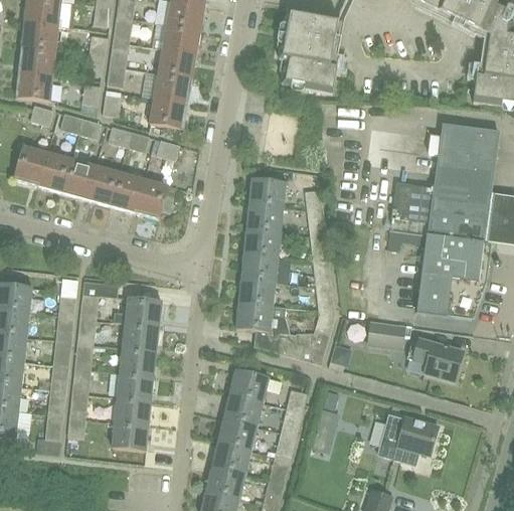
[(59,25),(62,0),(28,0),(25,21),(59,25)]
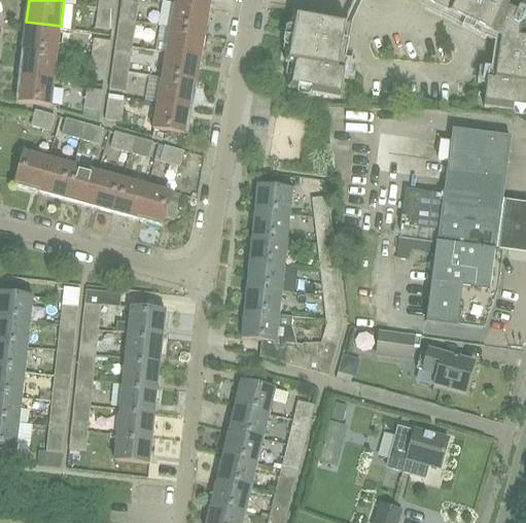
[(98,0),(98,6),(114,8),(115,0),(98,0)]
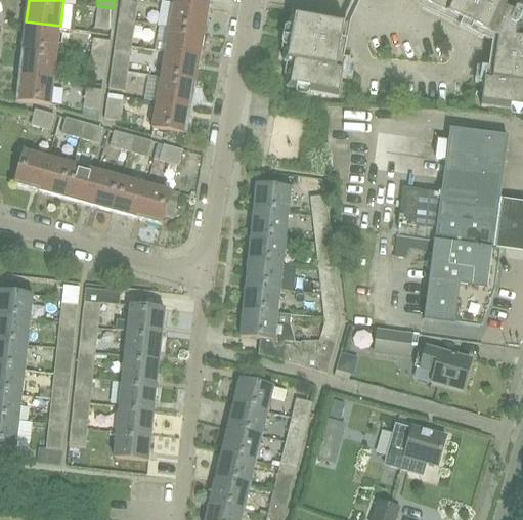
[(121,0),(118,15),(135,18),(137,0),(121,0)]
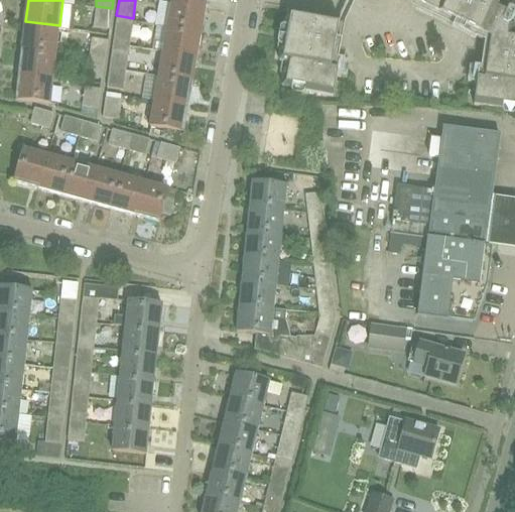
[(202,30),(206,5),(177,0),(171,0),(167,23),(159,22),(202,30)]
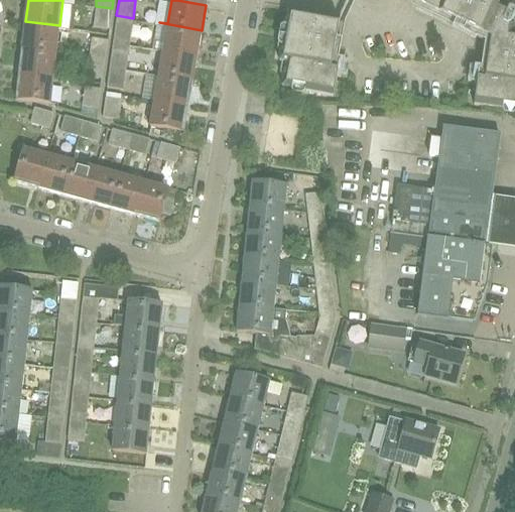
[(418,0),(417,2),(484,33),(486,28),(492,31),(485,77),(478,77),(474,101),(514,106),(514,31),(513,31),(514,22),(511,21),(514,13),(514,7),(508,4),(505,6),(499,2),(500,0),(418,0)]
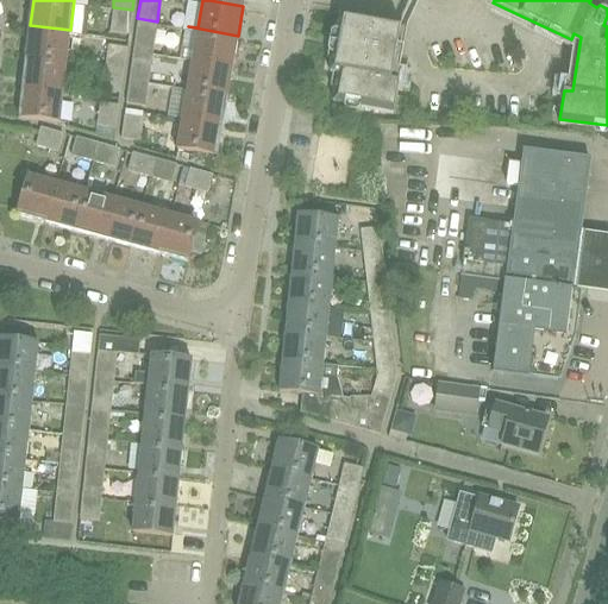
[(130,31),(132,10),(113,7),(110,27),(130,31)]
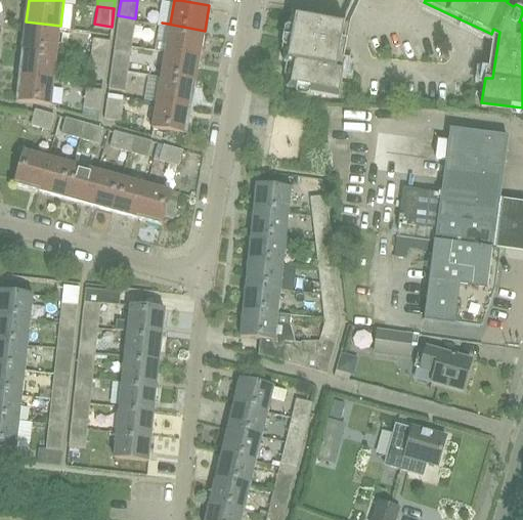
[(336,68),(341,43),(345,19),(293,10),(291,20),(289,19),(286,23),(281,45),(284,48),(287,48),(285,58),(287,59),(284,73),(289,74),(287,84),(339,94),(343,69),(336,68)]
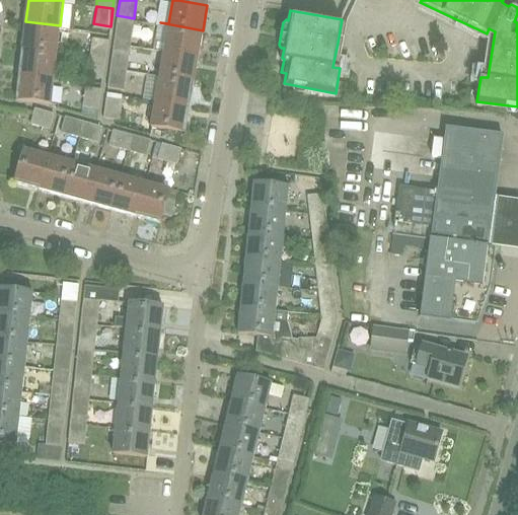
[(131,39),(134,18),(117,15),(114,37),(131,39)]
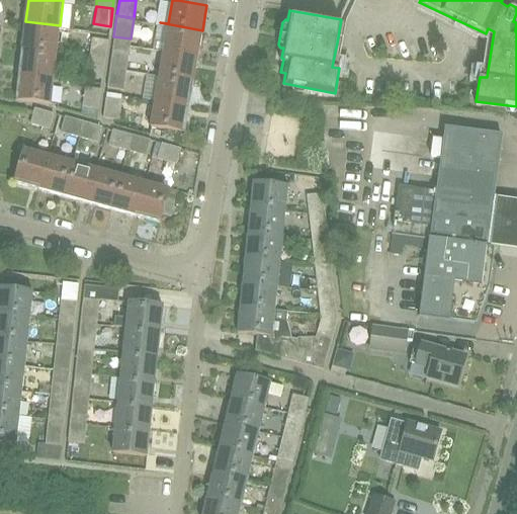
[(58,51),(60,25),(25,21),(22,47),(58,51)]
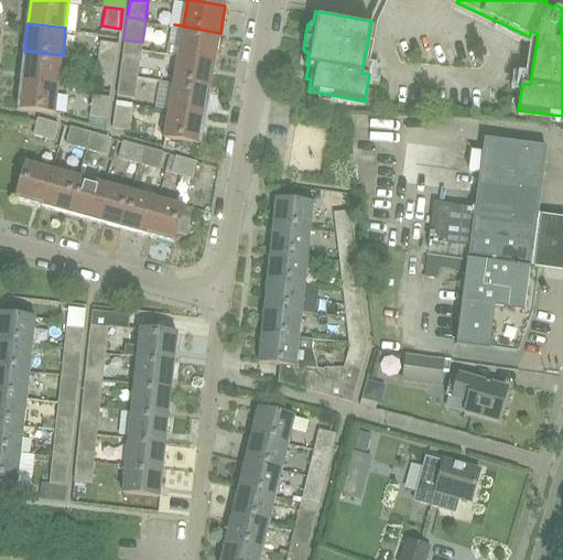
[(216,60),(220,33),(174,24),(170,51),(179,53),(216,60)]
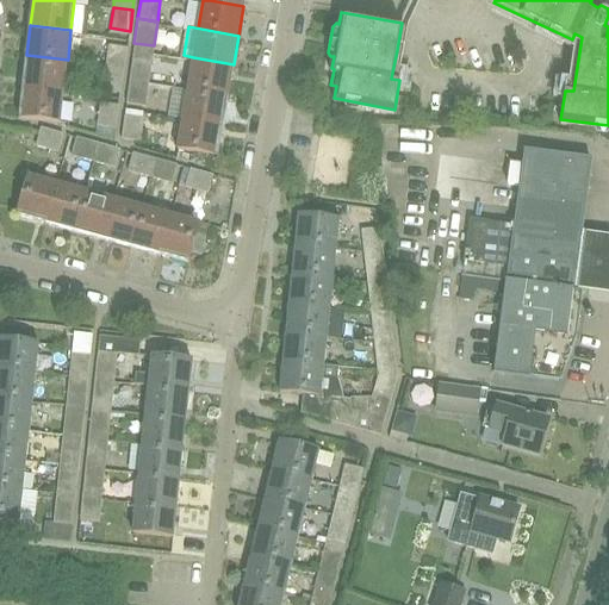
[(128,43),(109,41),(105,64),(125,67),(128,43)]
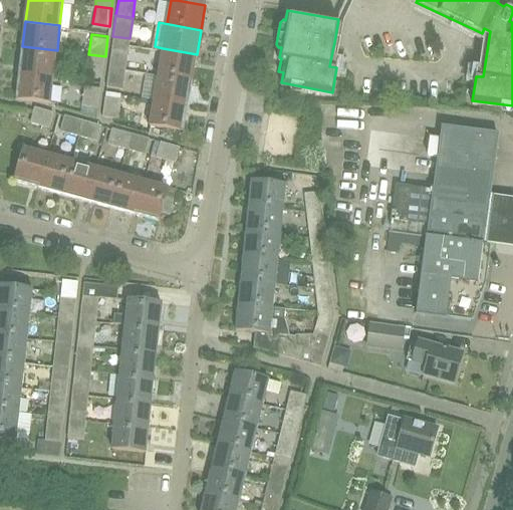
[(54,74),(57,50),(22,46),(20,71),(54,74)]
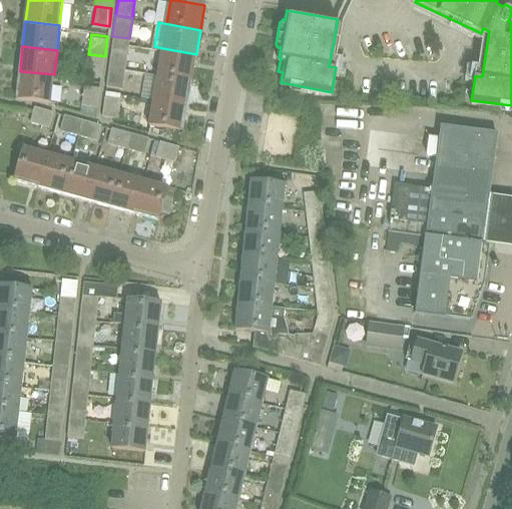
[(125,67),(127,50),(111,47),(109,64),(125,67)]
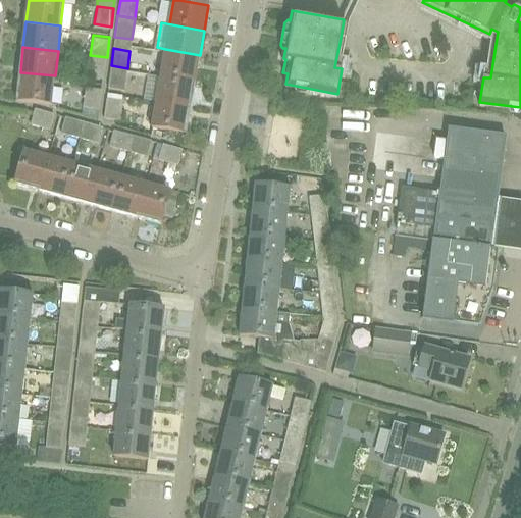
[(196,81),(200,55),(165,49),(160,74),(196,81)]
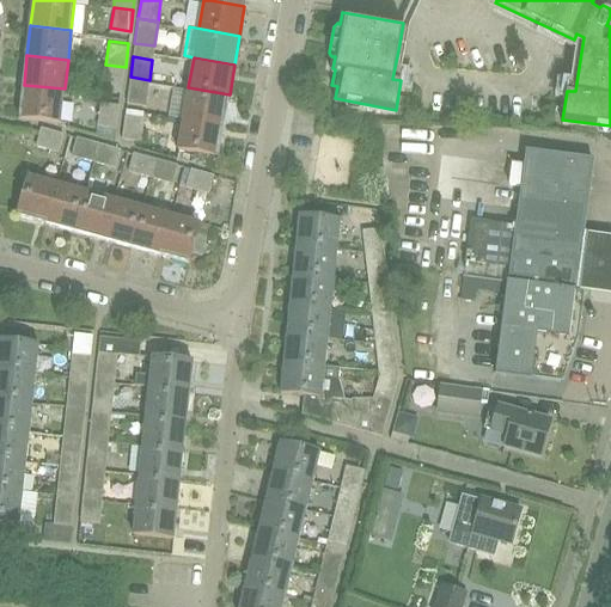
[(122,90),(126,67),(105,65),(102,87),(122,90)]
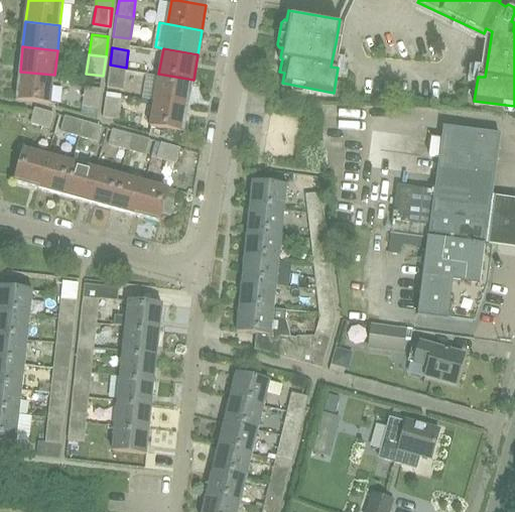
[(123,87),(126,68),(110,65),(107,85),(123,87)]
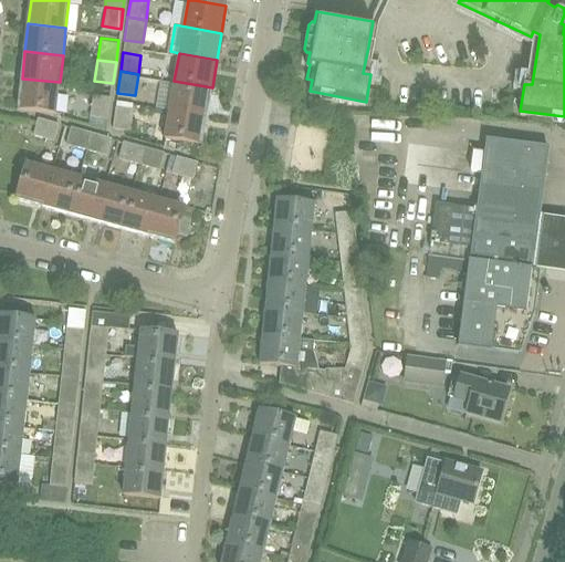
[(149,101),(160,102),(165,76),(153,74),(149,101)]
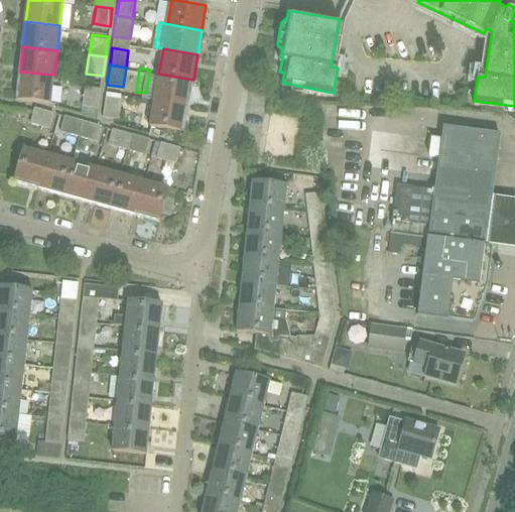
[(51,100),(54,75),(20,72),(17,96),(51,100)]
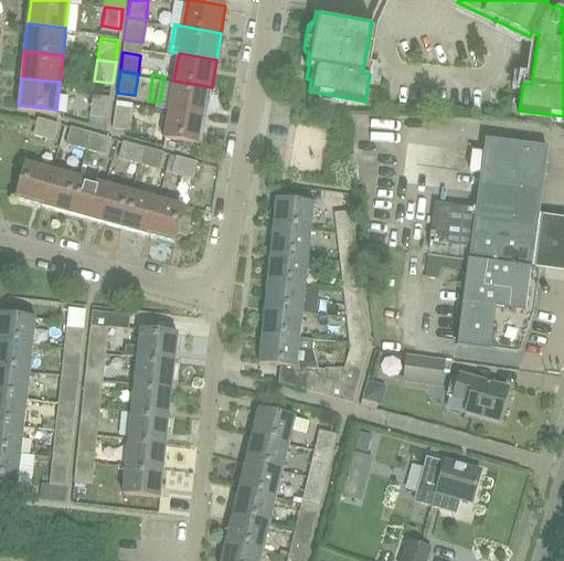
[(206,114),(212,87),(173,81),(169,107),(206,114)]
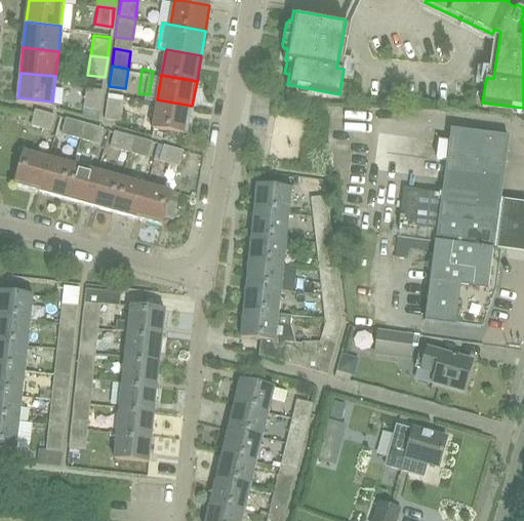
[(104,86),(86,85),(83,105),(101,108),(104,86)]
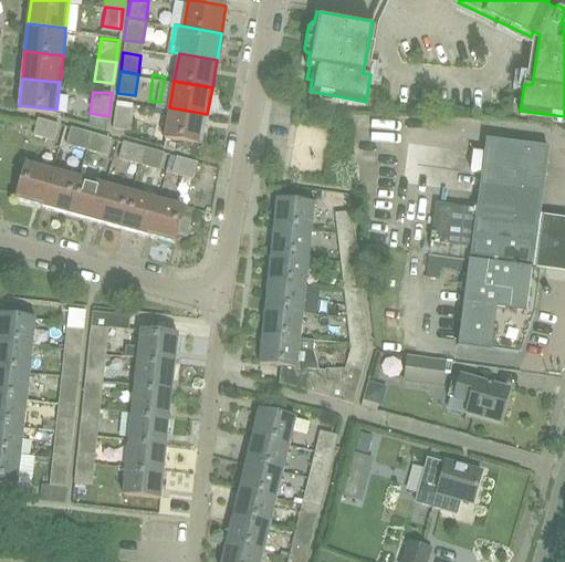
[(131,128),(132,121),(133,106),(132,106),(132,101),(116,97),(115,104),(113,126),(131,128)]
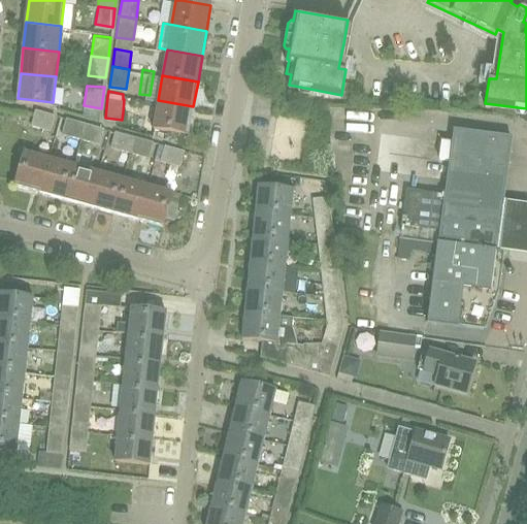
[(189,132),(193,106),(158,100),(154,126),(189,132)]
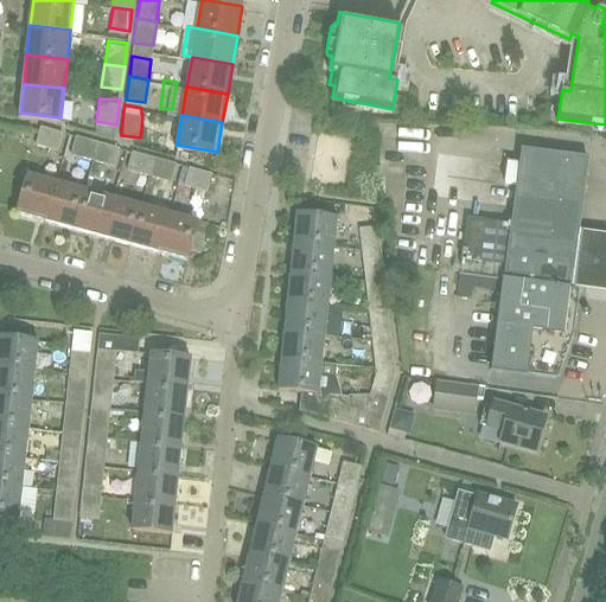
[(40,122),(36,141),(58,147),(63,128),(40,122)]
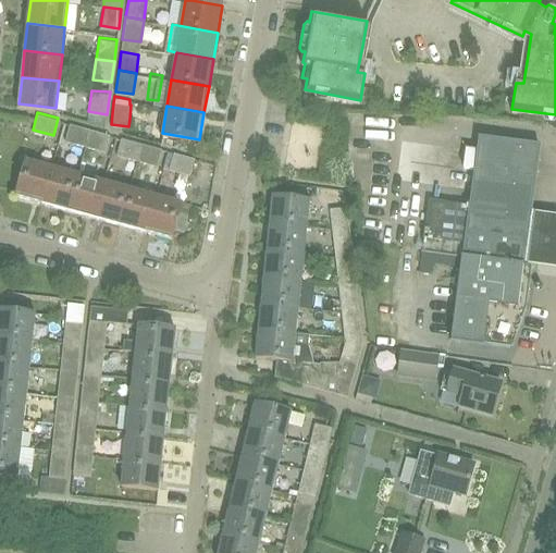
[(81,162),(86,145),(91,127),(70,121),(64,138),(81,143),(75,161),(81,162)]
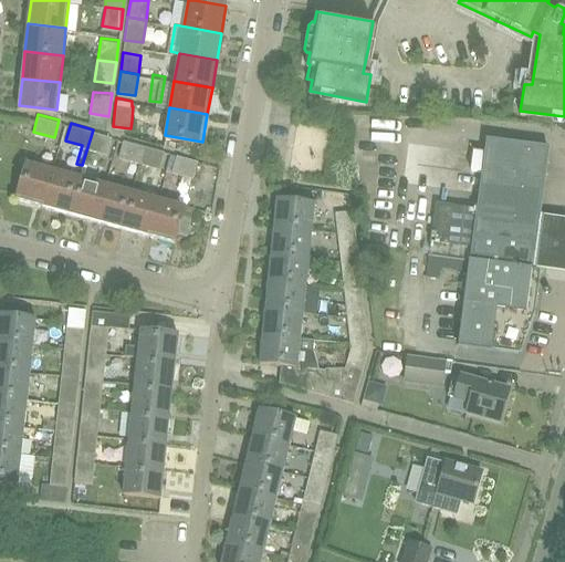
[(112,134),(93,129),(87,147),(107,153),(112,134)]
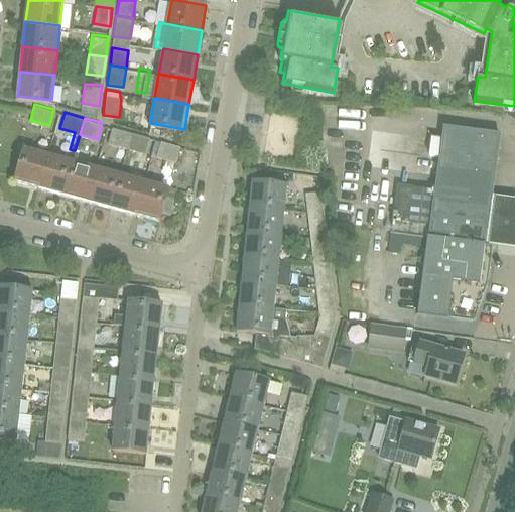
[(484,241),(490,195),(499,131),(443,124),(429,223),(409,221),(414,185),(397,182),(389,240),(426,245),(427,234),(484,241)]
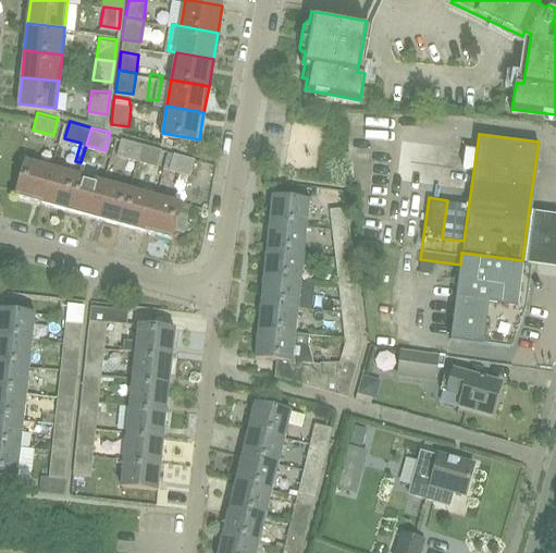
[(138,159),(144,142),(121,135),(116,154),(138,159)]
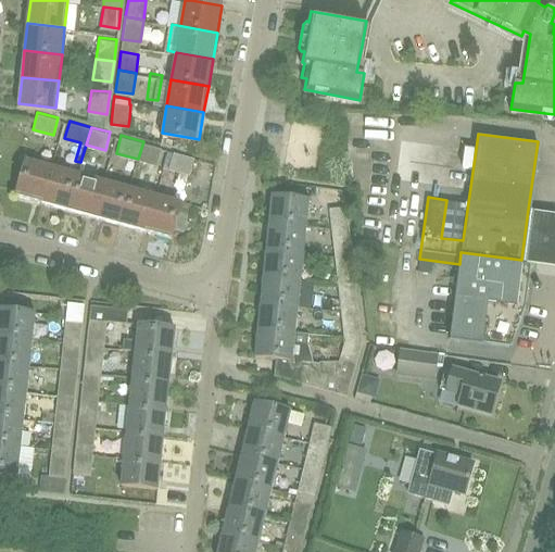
[(162,147),(143,141),(138,159),(156,164),(162,147)]
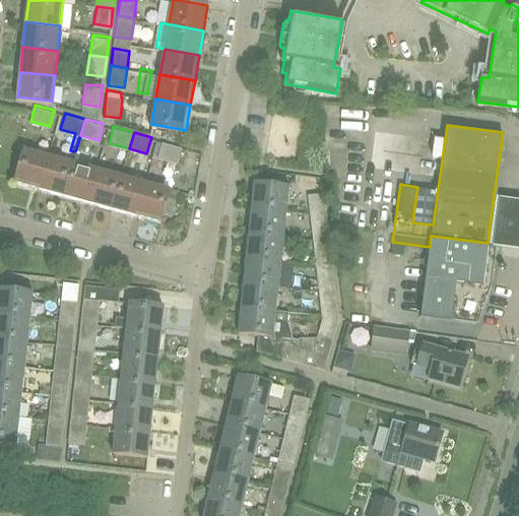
[(425,155),(435,157),(438,137),(428,136),(425,155)]
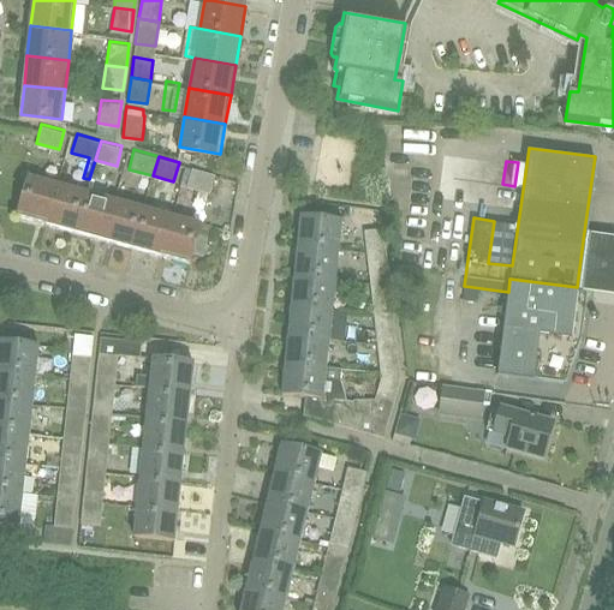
[(210,191),(213,179),(215,173),(192,166),(186,185),(196,187),(194,195),(208,198),(210,191)]
